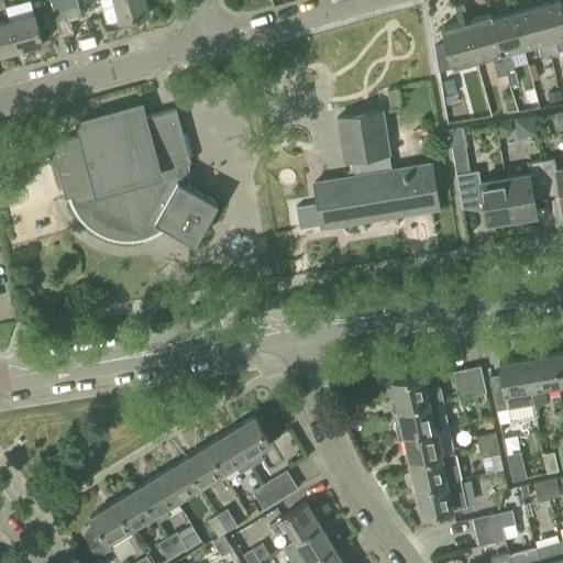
[(50,0),(53,11),(77,4),(76,0),(50,0)]
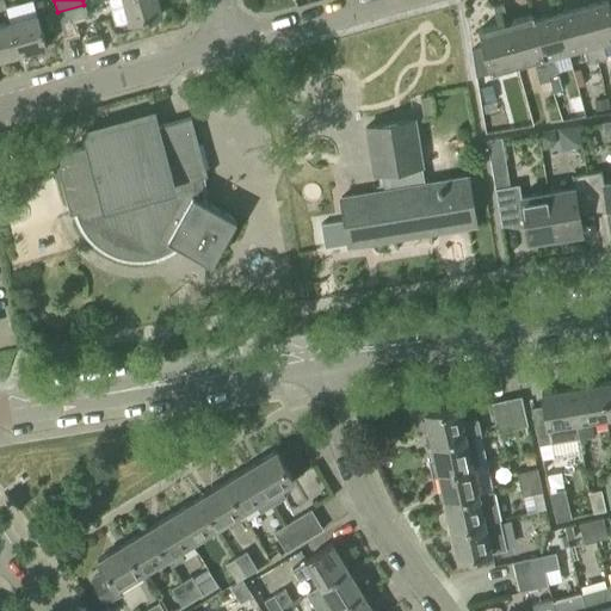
[(102,0),(105,11),(121,6),(118,0),(102,0)]
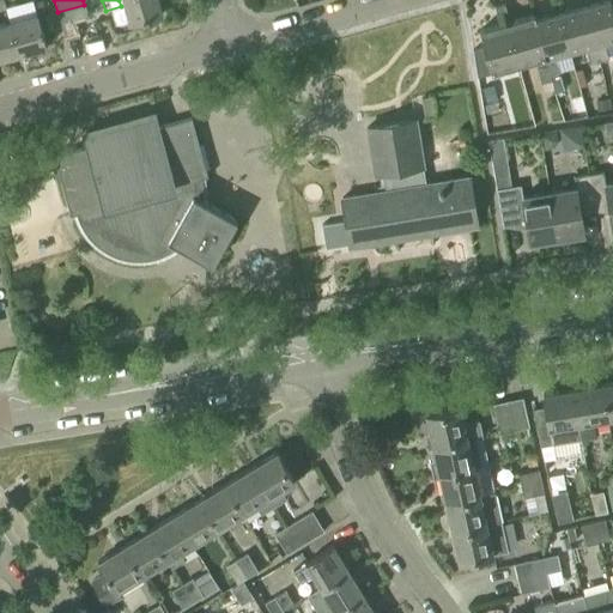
[(157,0),(122,0),(131,24),(162,16),(157,0)]
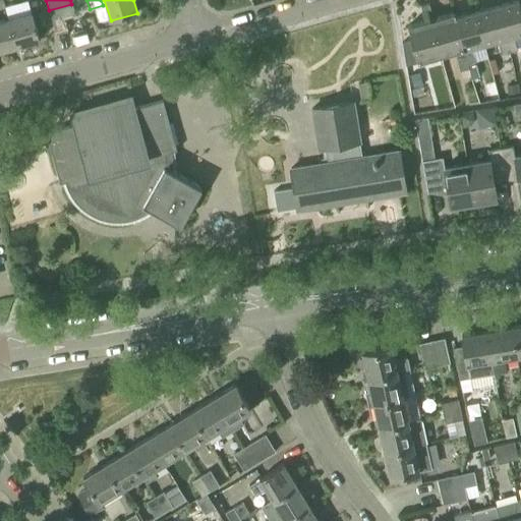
[(520,9),(518,0),(498,6),(510,52),(518,50),(514,39),(520,37),(520,9)]
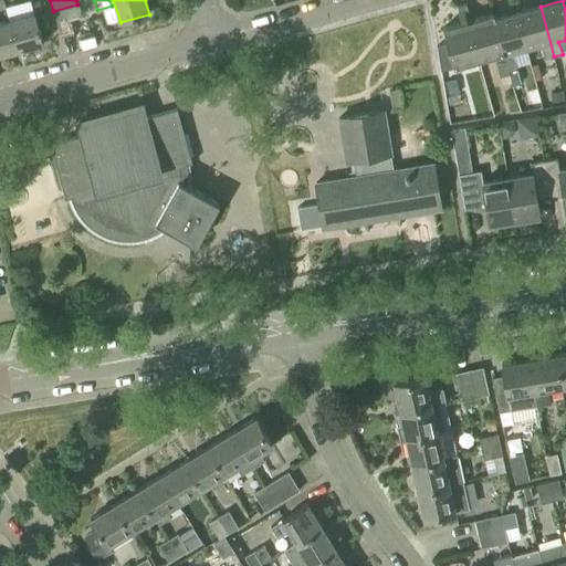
[(82,17),(77,4),(53,11),(61,38),(73,33),(70,20),(82,17)]
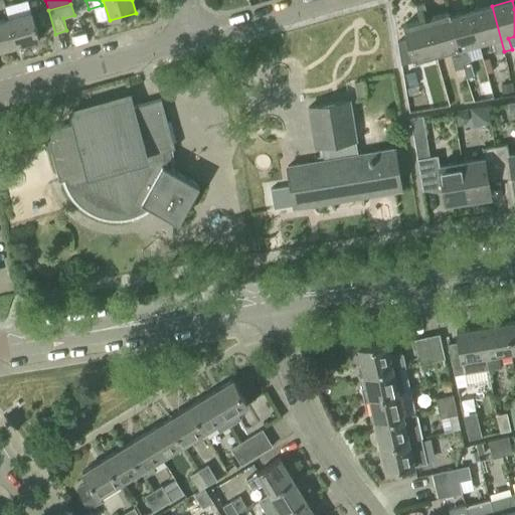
[(435,56),(424,19),(421,10),(425,9),(423,4),(415,6),(419,21),(402,26),(406,39),(397,43),(401,65),(435,56)]
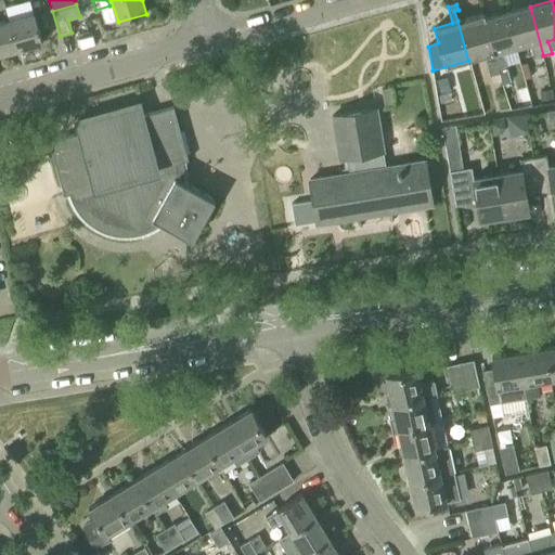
[(530,7),(507,13),(518,50),(531,46),(534,59),(543,55),(530,7)]
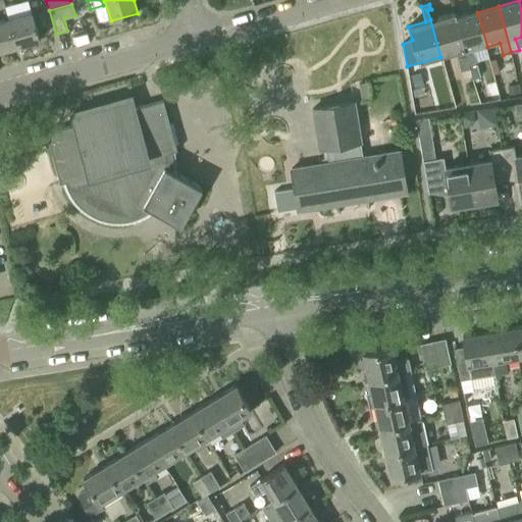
[(487,47),(477,12),(456,18),(465,50),(469,64),(476,62),(473,50),(487,47)]
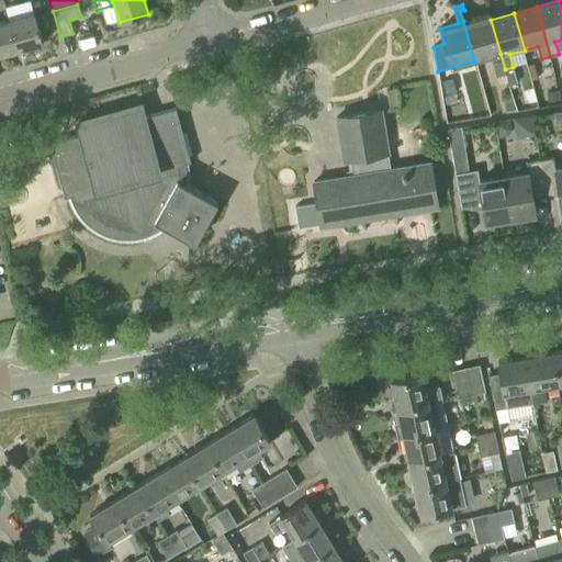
[(34,14),(8,21),(17,51),(43,43),(34,14)]
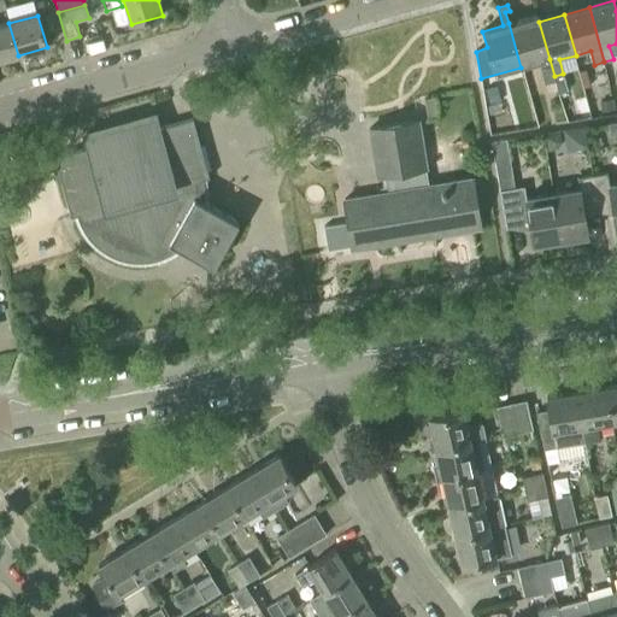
[(538,16),(509,23),(521,68),(548,60),(550,59),(539,22),(538,16)]
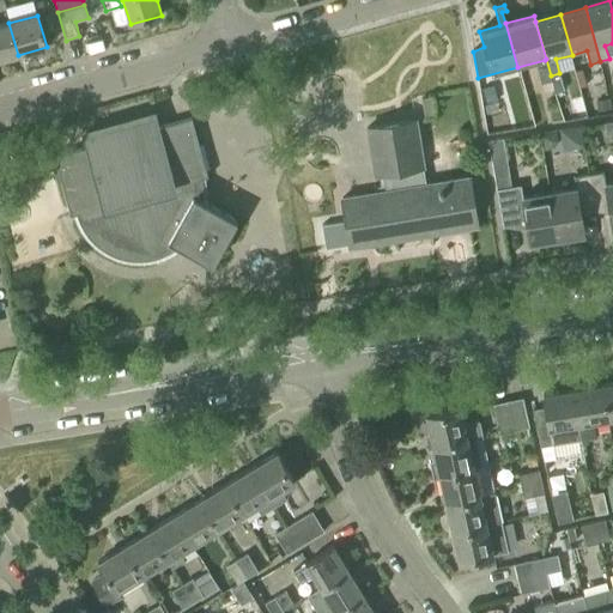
[(8,23),(0,25),(0,60),(18,55),(8,23)]
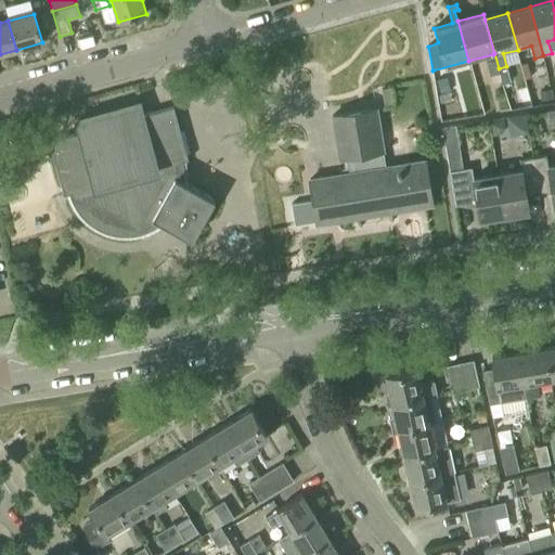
[(494,53),(493,54),(493,56),(494,56),(495,61),(487,63),(490,76),(500,74),(499,68),(494,53)]
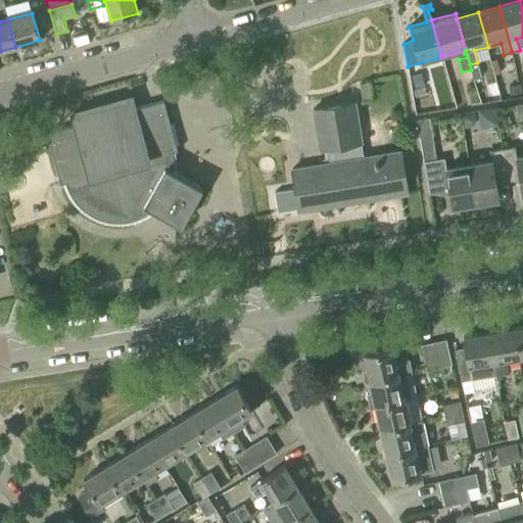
[(358,83),(361,99),(369,98),(367,82),(358,83)]
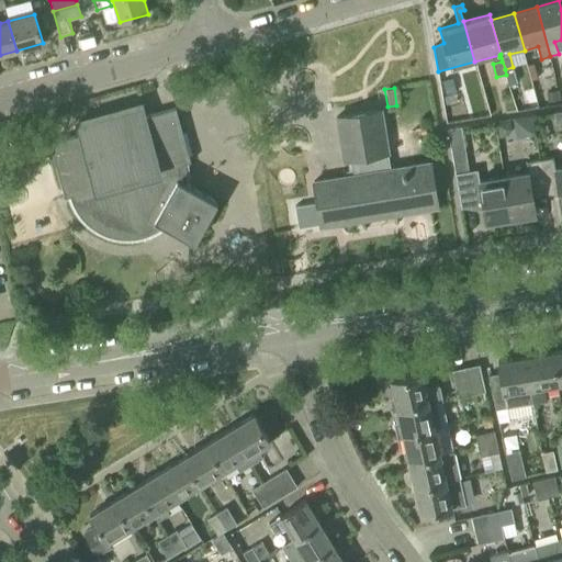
[(558,91),(547,93),(549,103),(560,100),(558,91)]
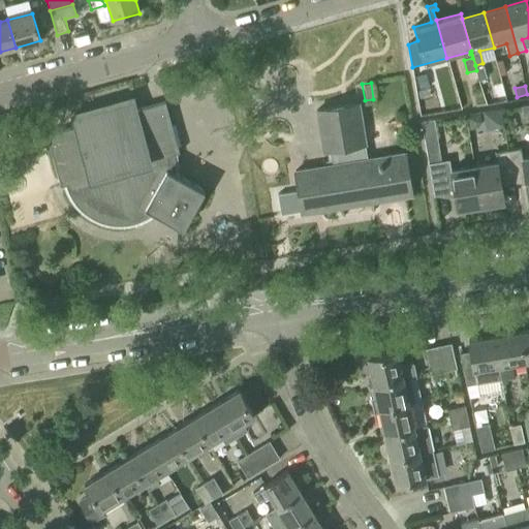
[(61,186),(68,184),(70,188),(71,191),(73,195),(75,198),(78,201),(81,205),(83,208),(86,211),(89,213),(93,215),(96,217),(100,218),(103,220),(107,221),(112,221),(116,222),(120,222),(124,222),(127,221),(131,221),(135,220),(133,214),(148,210),(183,229),(205,191),(173,174),(174,169),(174,166),(173,162),(173,158),(172,155),(179,153),(164,102),(135,111),(133,100),(131,100),(131,101),(74,117),(72,117),(75,127),(47,135),(61,186)]
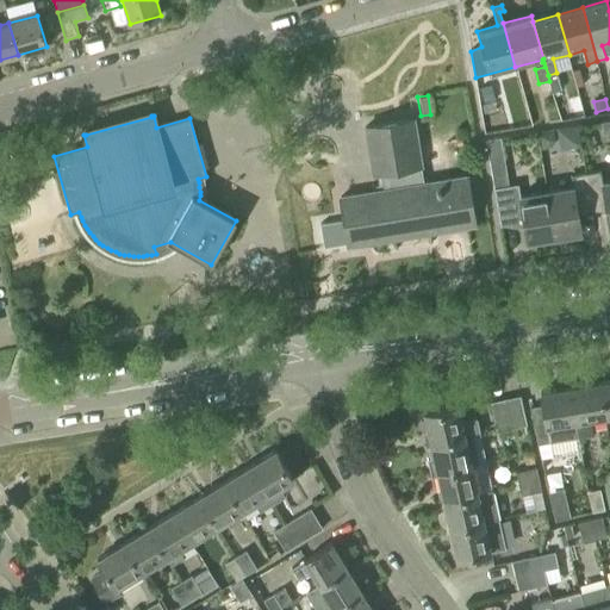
[(373,174),(383,192),(340,199),(348,246),(393,238),(392,232),(427,226),(428,232),(474,225),(466,178),(423,185),(414,120),(366,129),(373,174)]
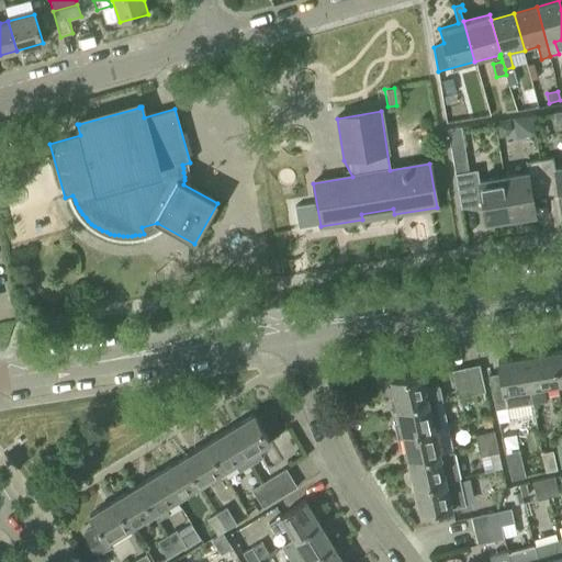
[(501,136),(515,134),(513,121),(498,124),(501,136)]
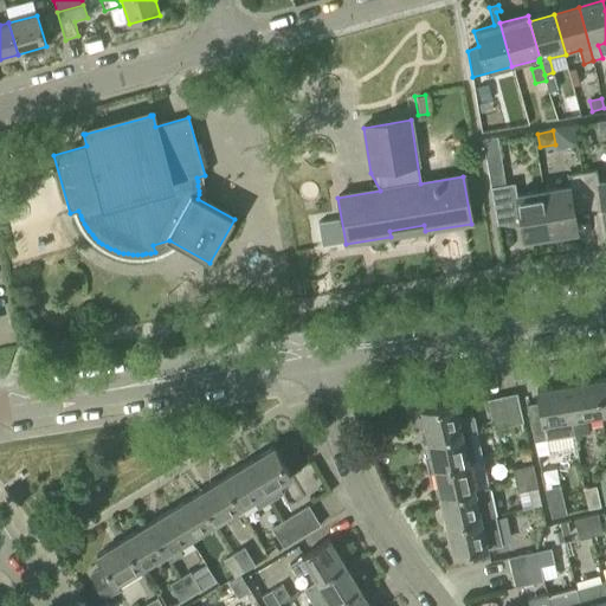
[(487,156),(500,154),(497,137),(483,140),(487,156)]
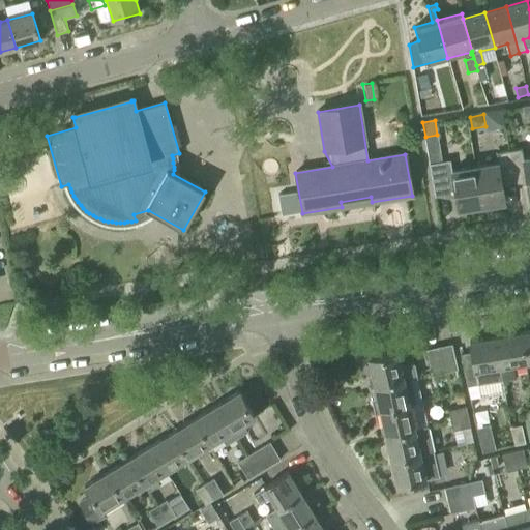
[(529,197),(529,157),(524,159),(522,148),(509,150),(513,179),(526,177),(529,198),(529,197)]
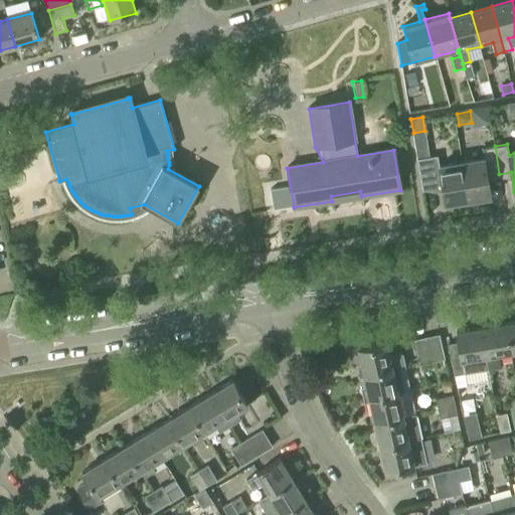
[(499,174),(495,146),(482,149),(484,159),(462,162),(468,199),(491,196),(487,176),(499,174)]
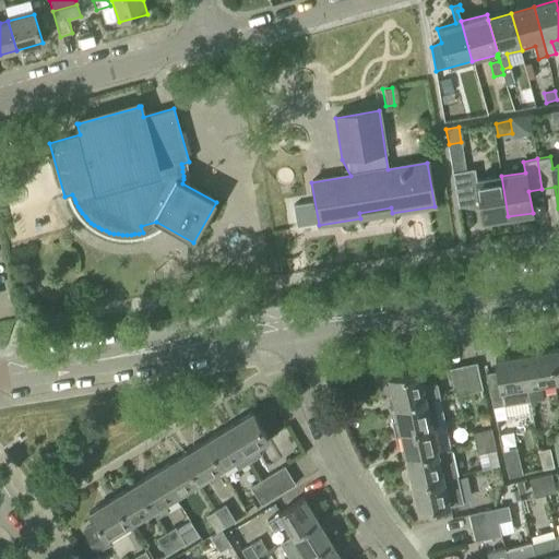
[(475,170),(452,175),(456,203),(473,200),(474,209),(480,207),(483,221),(508,216),(501,176),(476,180),(475,170)]
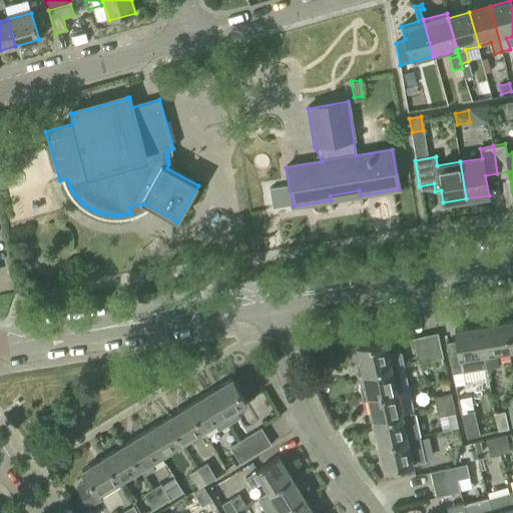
[(512,320),(504,323),(508,351),(512,350),(512,320)]
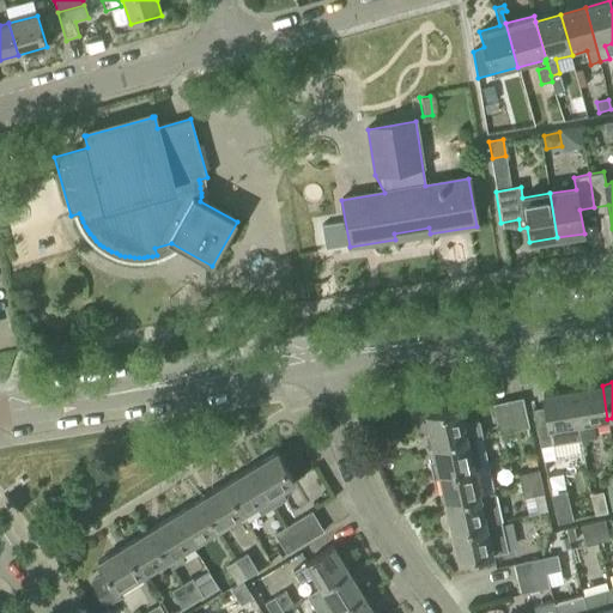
[(607,419),(602,386),(572,390),(581,441),(596,437),(594,422),(607,419)]
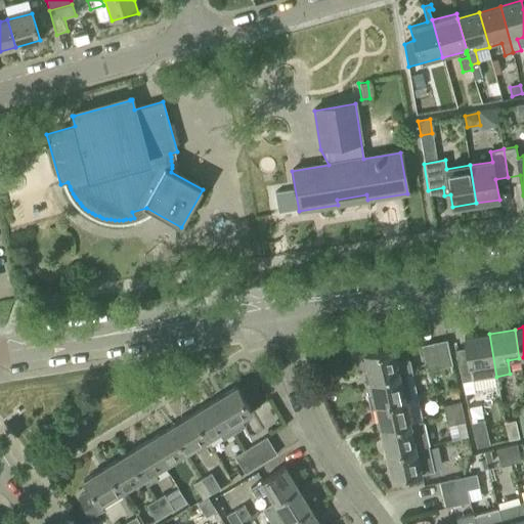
[(496,377),(489,334),(464,338),(466,349),(455,350),(463,382),(496,377)]
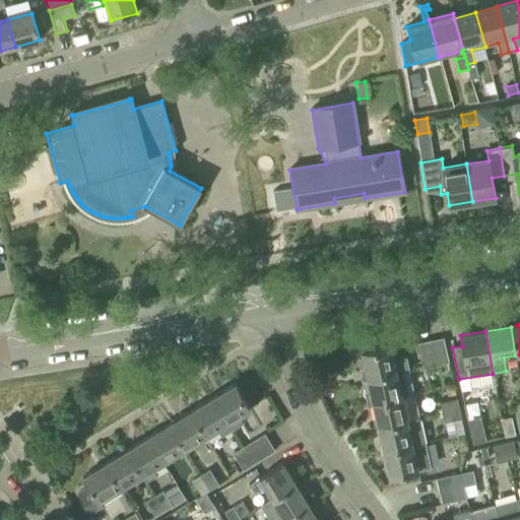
[(431,340),(436,365),(449,362),(443,337),(431,340)]
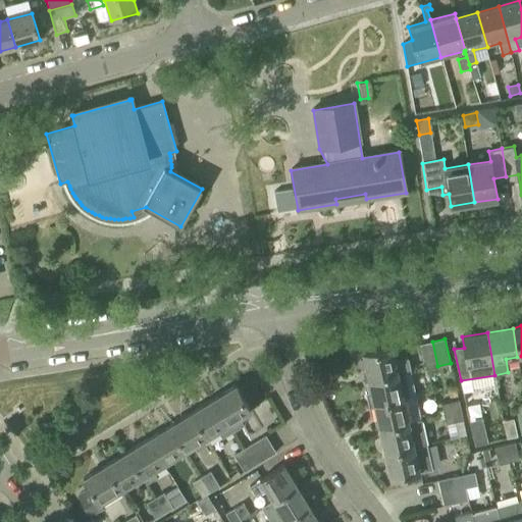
[(437,366),(432,342),(420,344),(425,369),(437,366)]
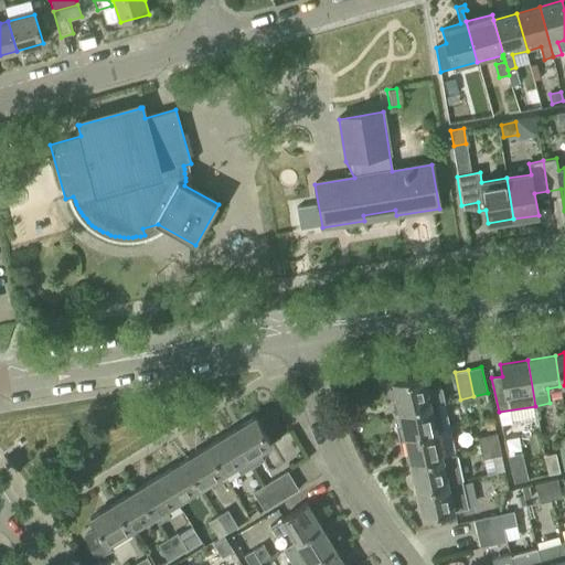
[(398,411),(444,401),(441,386),(427,390),(424,376),(392,383),(398,411)]
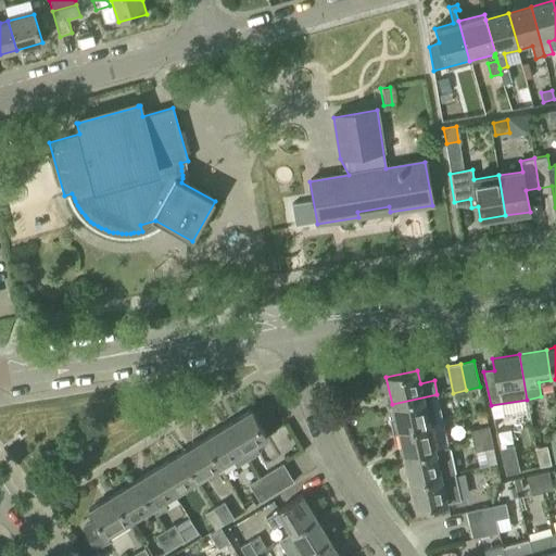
[(437,394),(392,404),(394,416),(391,417),(392,418),(389,419),(391,431),(443,420),(437,394)]
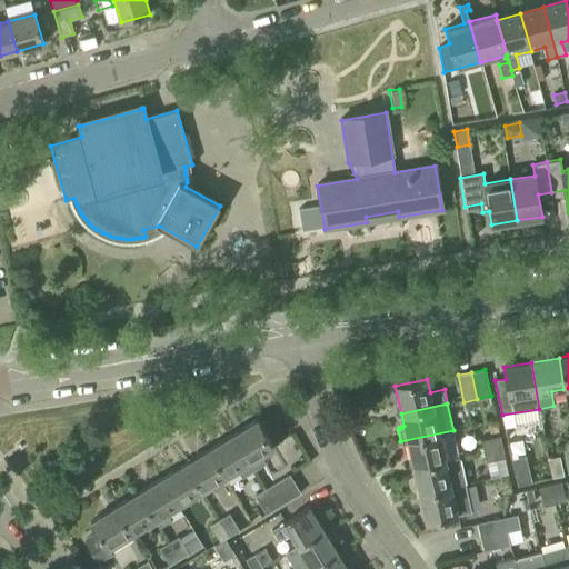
[(231,435),(253,471),(266,463),(261,456),(273,448),(256,420),(231,435)]
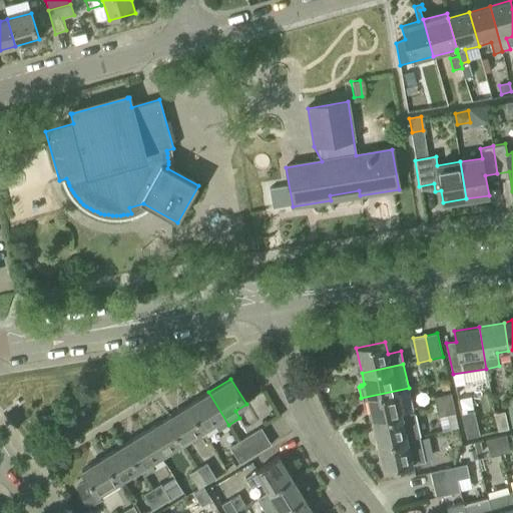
[(259,405),(268,402),(263,385),(252,389),(259,405)]
